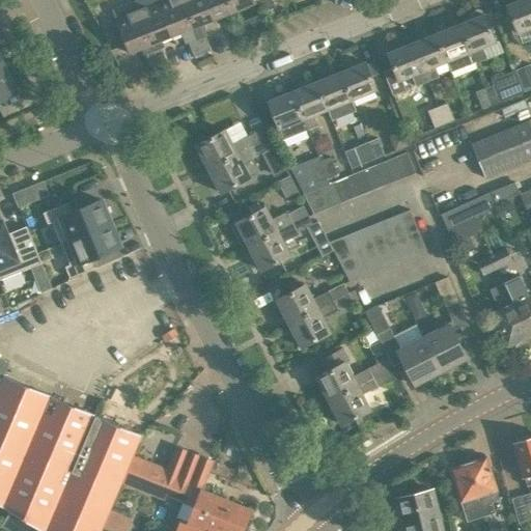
[(162,0),(158,2),(171,36),(180,33),(185,45),(188,44),(193,57),(202,53),(197,40),(192,28),(180,0),(162,0)]
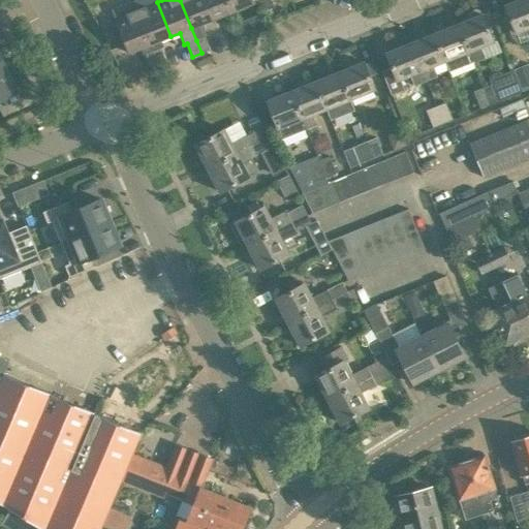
[(180,0),(191,28),(196,40),(205,36),(207,36),(201,24),(212,20),(204,0),(180,0)]
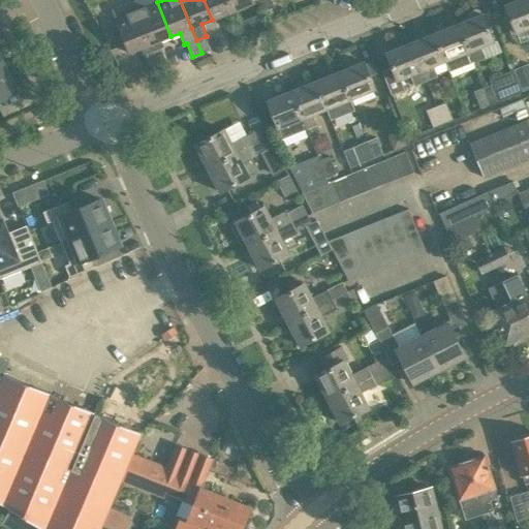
[(228,0),(204,0),(212,20),(234,11),(228,0)]
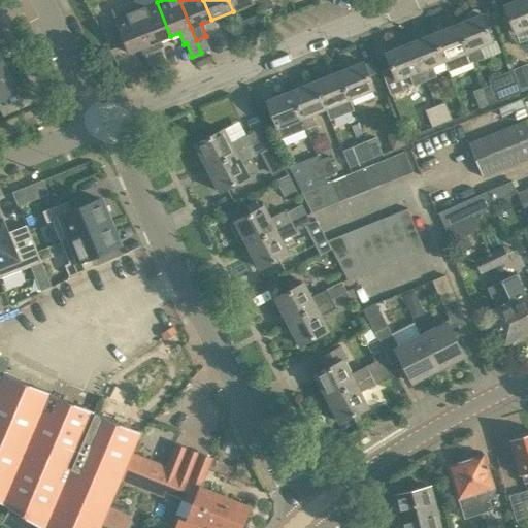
[(251,0),(228,0),(233,11),(253,3),(251,0)]
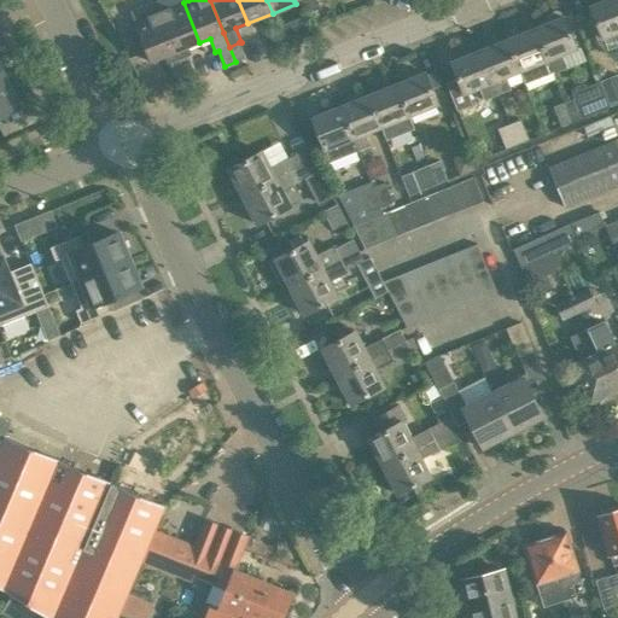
[(617,0),(606,0),(590,6),(595,19),(589,22),(598,40),(617,31),(617,0)]
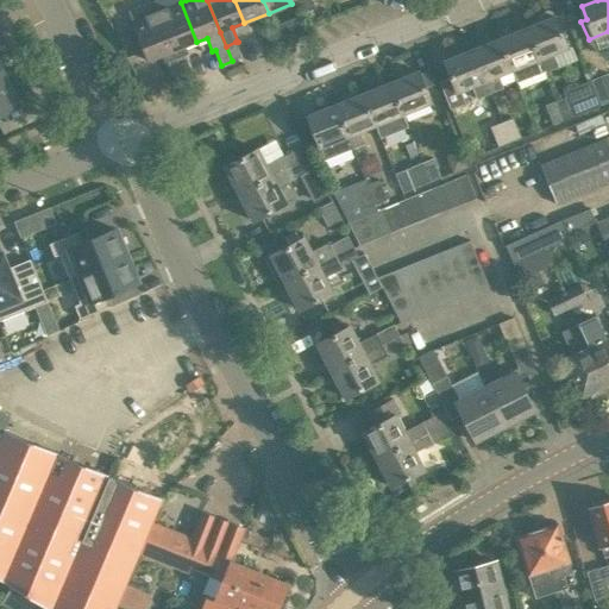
[(186,46),(196,42),(181,2),(157,12),(176,60),(188,54),(186,46)]
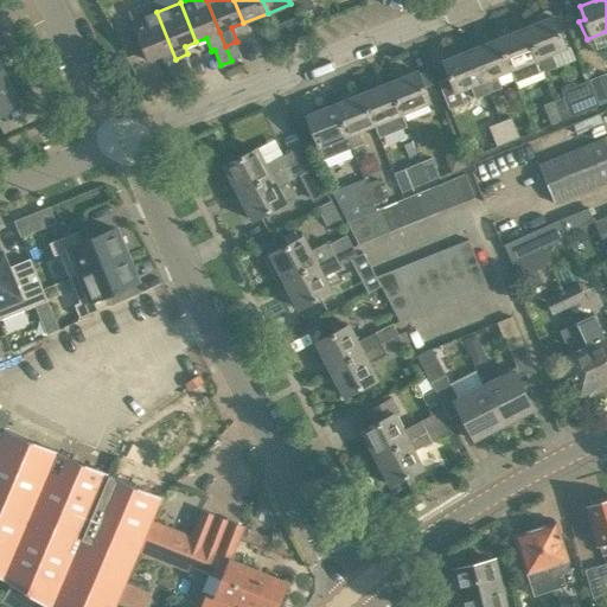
[(164,63),(176,59),(157,12),(133,21),(148,61),(161,56),(164,63)]
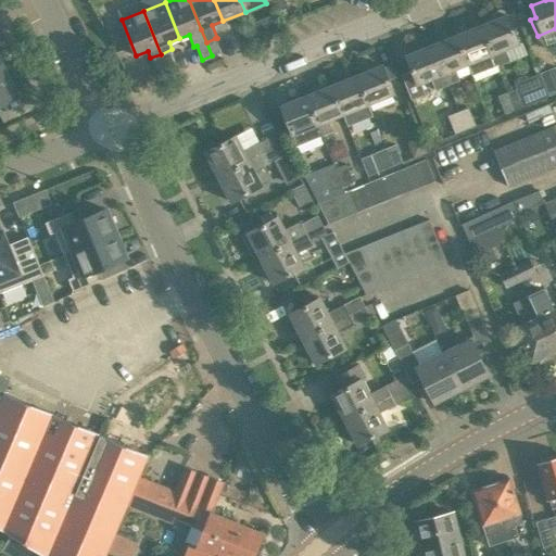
[(506,15),(480,26),(492,54),(492,53),(518,43),(506,15)]
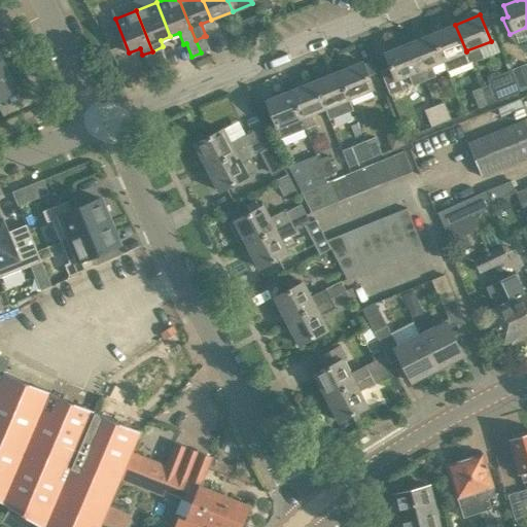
[(243,21),(237,23),(242,36),(248,34),(243,21)]
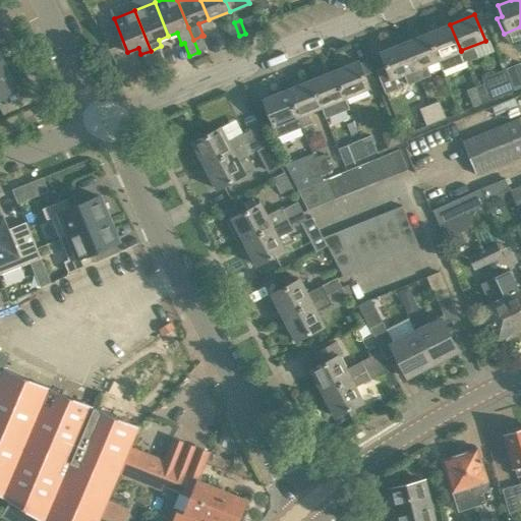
[(239,36),(234,22),(225,25),(231,39),(239,36)]
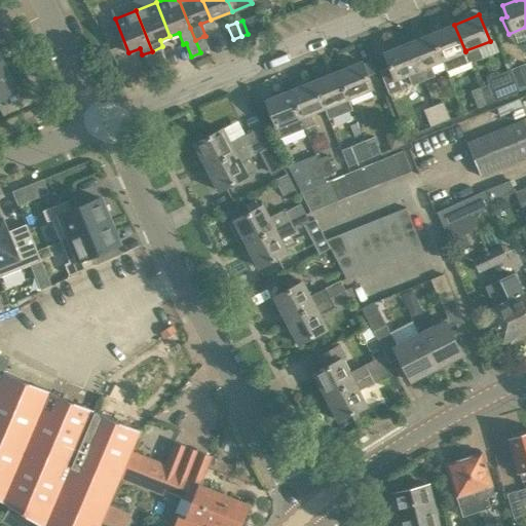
[(454,25),(431,34),(442,61),(446,71),(470,62),(465,50),(465,51),(454,25)]
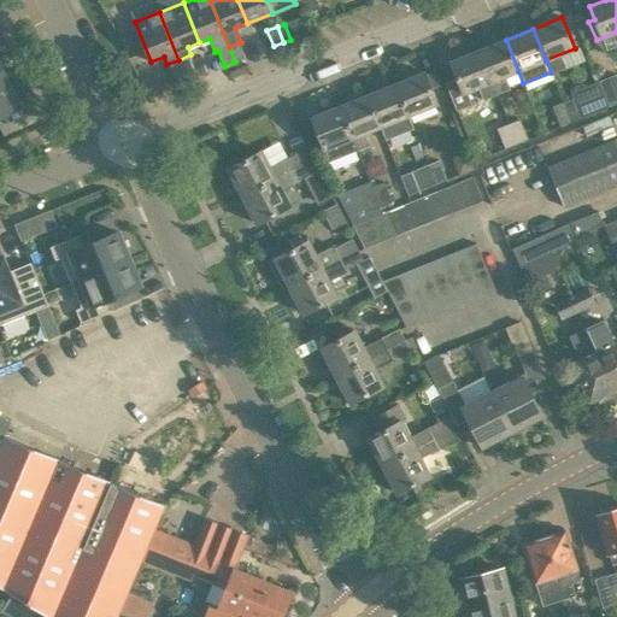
[(506,40),(479,51),(497,95),(510,89),(504,76),(518,71),(506,40)]
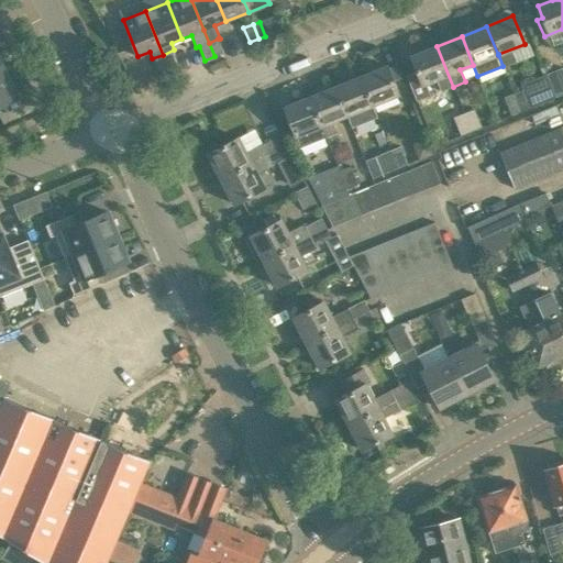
[(209,43),(214,56),(223,53),(218,39),(209,43)]
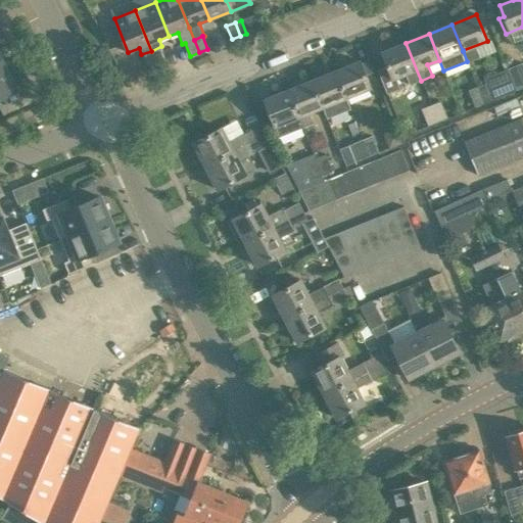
[(421,81),(406,43),(382,52),(387,66),(378,70),(387,94),(399,89),(394,78),(405,74),(409,85),(421,81)]
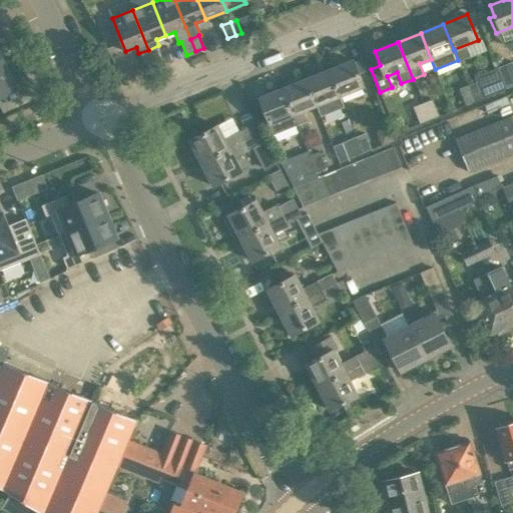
[(157,51),(149,54),(155,67),(162,64),(157,51)]
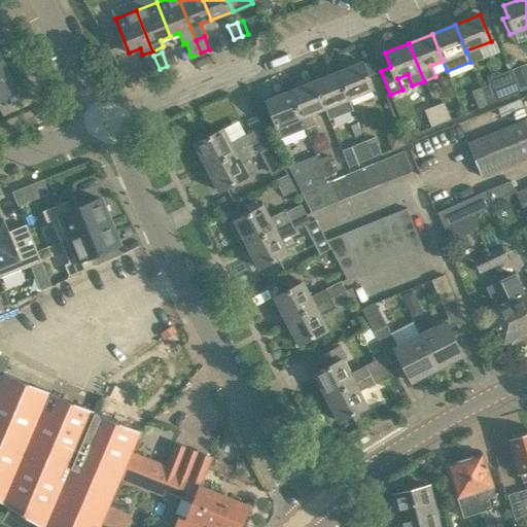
[(160,69),(153,56),(145,59),(150,72),(160,69)]
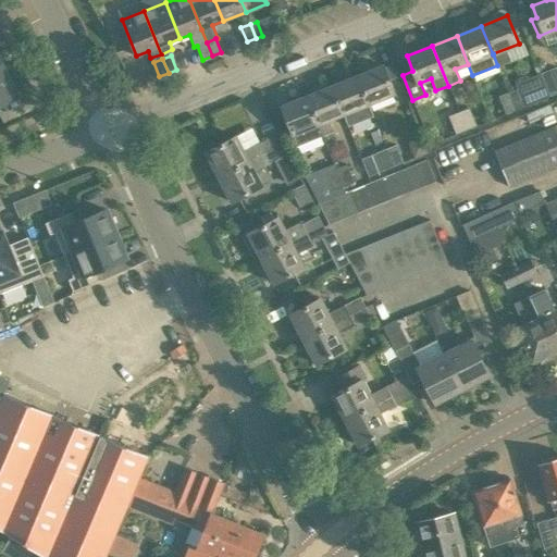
[(382,65),(357,76),(369,104),(394,95),(388,81),(396,77),(392,65),(384,69),(382,65)]
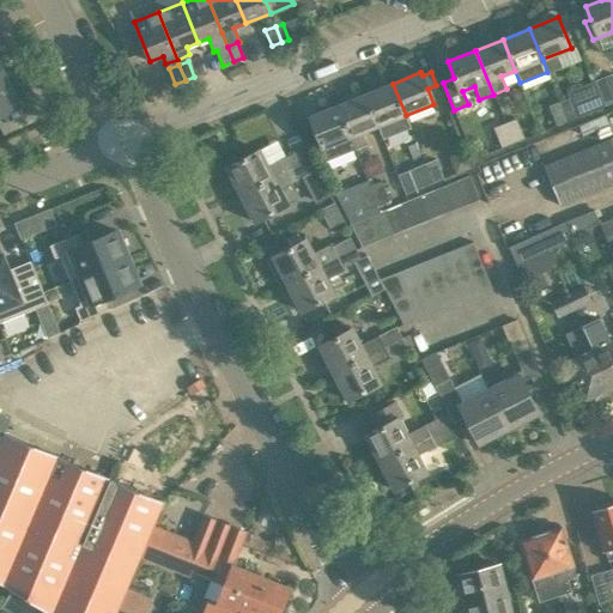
[(612,74),(600,80),(610,104),(612,102),(612,74)]
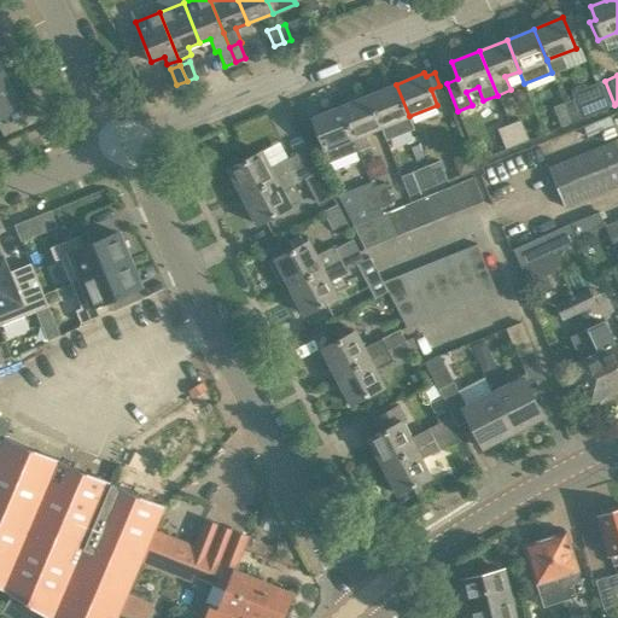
[(0,141),(3,141),(3,140),(0,140),(0,116),(21,106),(7,80),(0,83),(0,141)]
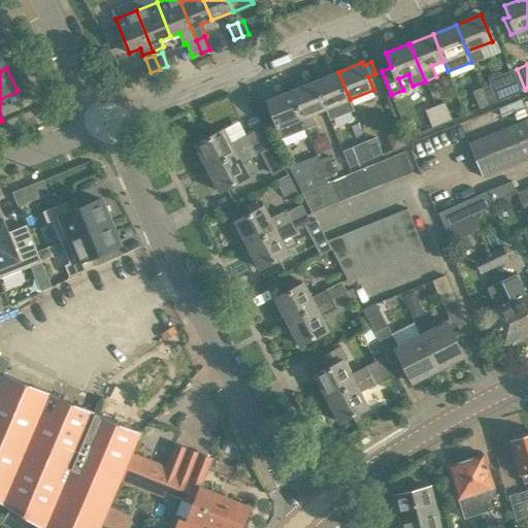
[(483,88),(489,104),(521,92),(513,71),(491,79),(492,84),(483,88)]
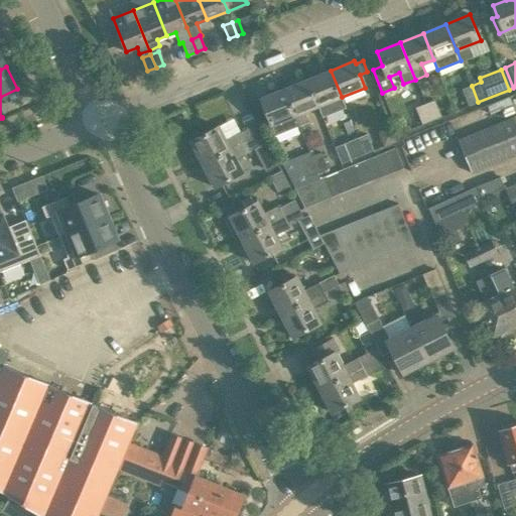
[(331,71),(307,80),(318,106),(342,97),(331,71)]
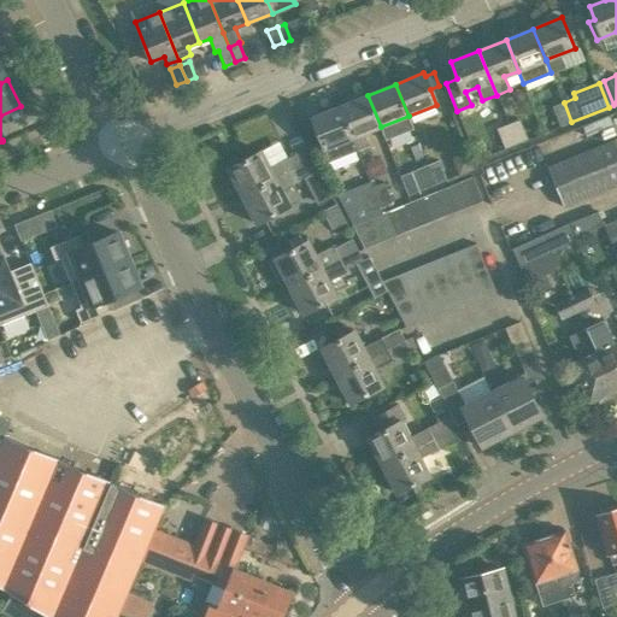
[(368,95),(340,106),(358,151),(370,146),(365,133),(381,127),(368,95)]
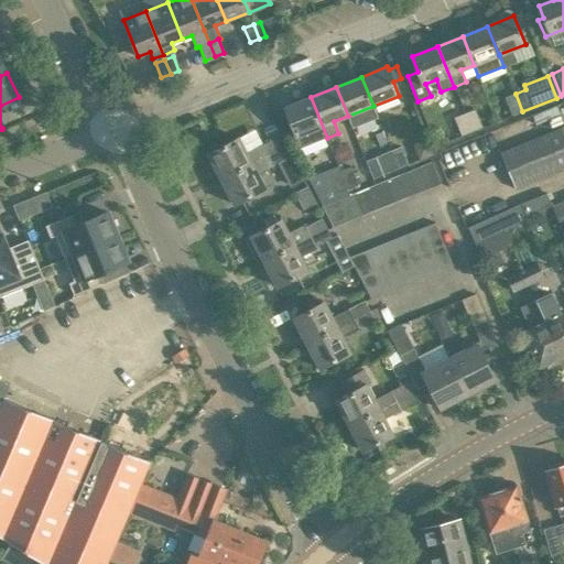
[(522,111),(516,94),(505,98),(512,115),(522,111)]
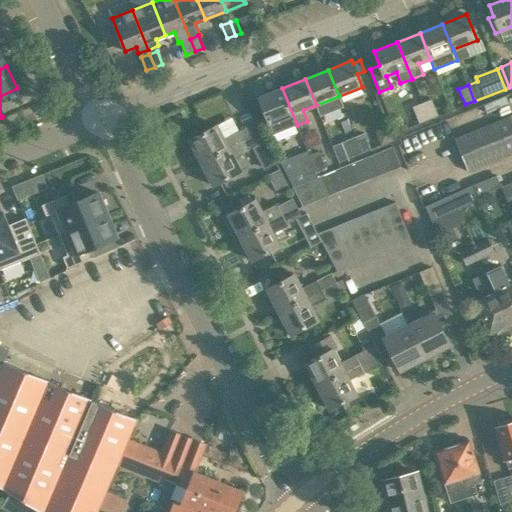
[(297,125),(282,88),(259,98),(274,134),(297,125)]
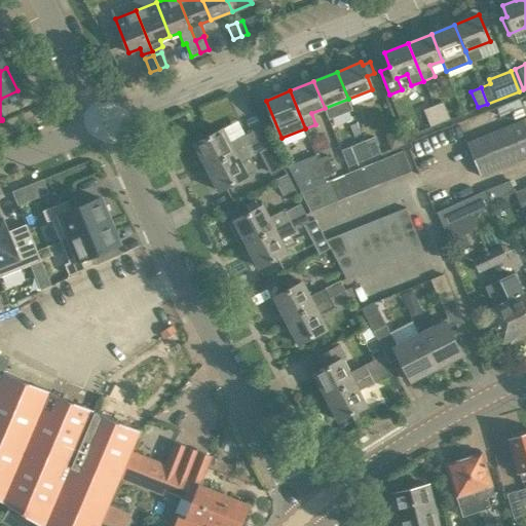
[(443,103),(434,106),(440,122),(450,119),(443,103)]
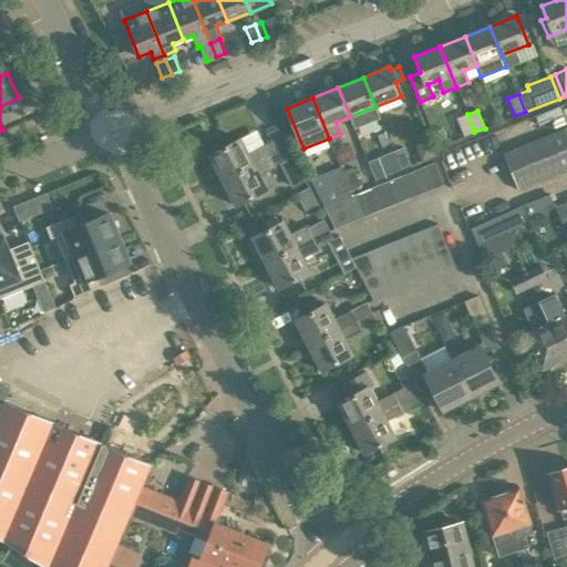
[(474,132),(467,114),(456,119),(464,136),(474,132)]
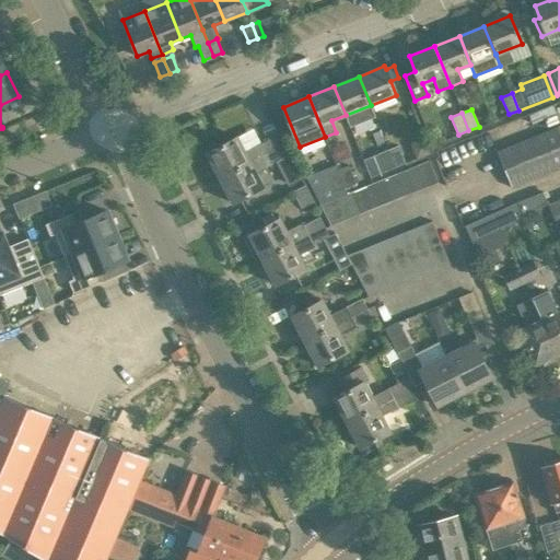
[(497,152),(512,188),(559,168),(559,131),(558,127),(497,152)]
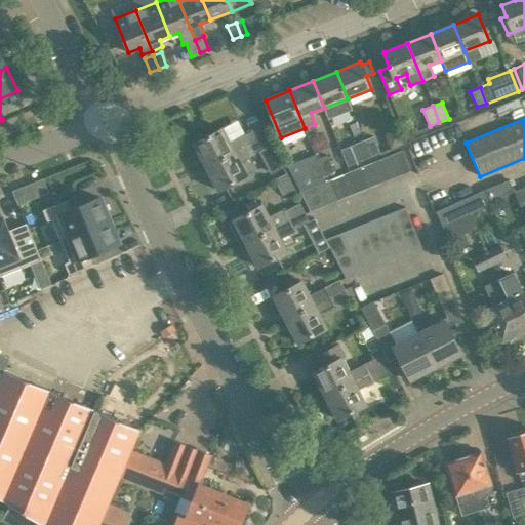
[(195,144),(206,165),(265,135),(260,127),(231,143),(223,128),(195,144)]
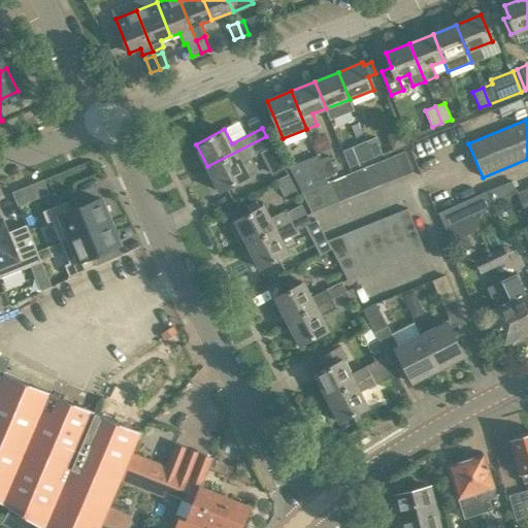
[(266,136),(207,166),(220,191),(249,175),(242,164),(257,157),(255,155),(271,146),(266,136)]
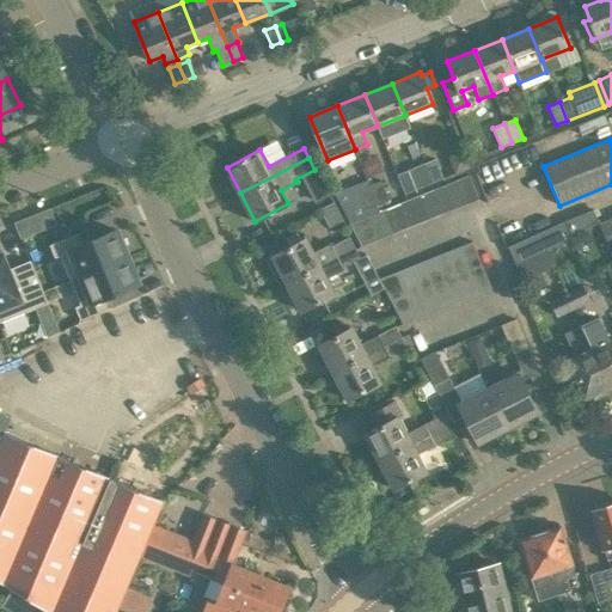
[(435,160),(424,164),(432,183),(442,179),(435,160)]
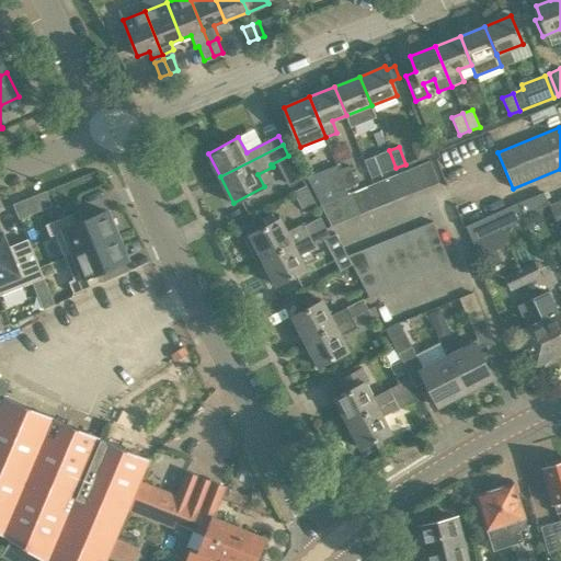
[(396,168),(389,150),(379,155),(381,162),(367,168),(370,178),(396,168)]
